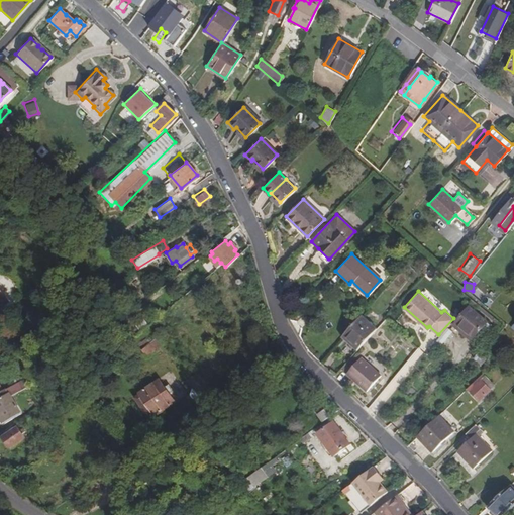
[(485,320),(467,305),(453,321),(471,336),(485,320)]
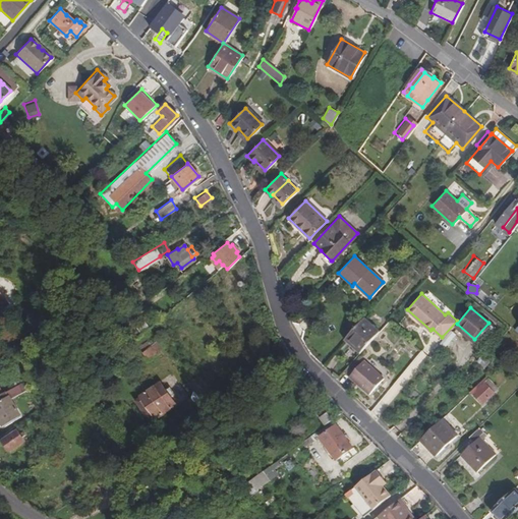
[(377,332),(361,318),(345,336),(360,350),(377,332)]
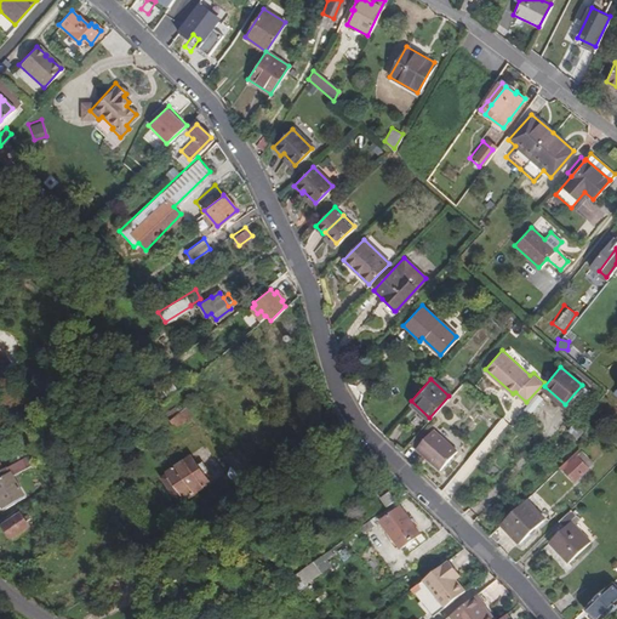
[(196,419),(187,405),(170,419),(178,431),(196,419)]
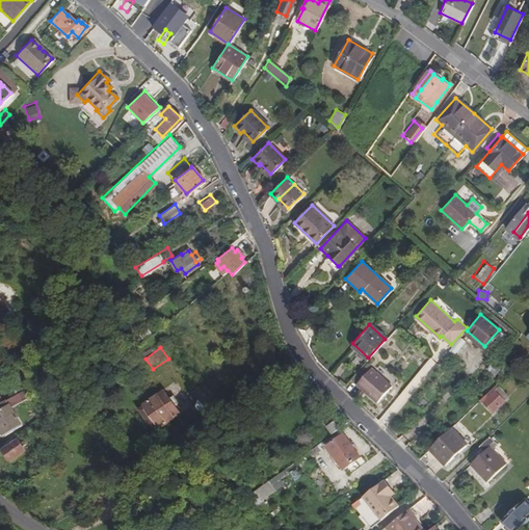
[(501,370),(486,356),(480,365),(494,377),(501,370)]
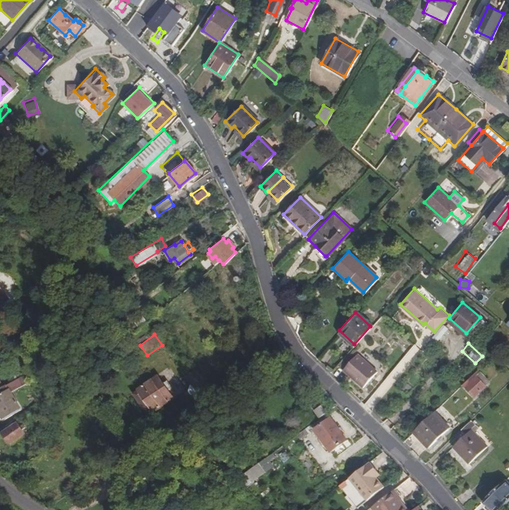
[(353,377),(367,361),(357,353),(352,357),(347,352),(337,364),(353,377)]
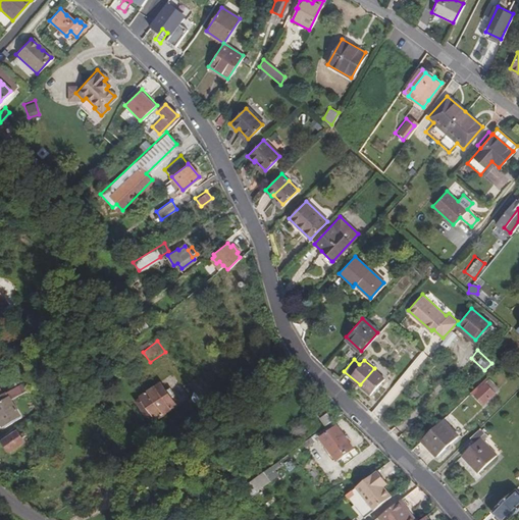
[(367,392),(381,374),(374,368),(360,384),(367,392)]
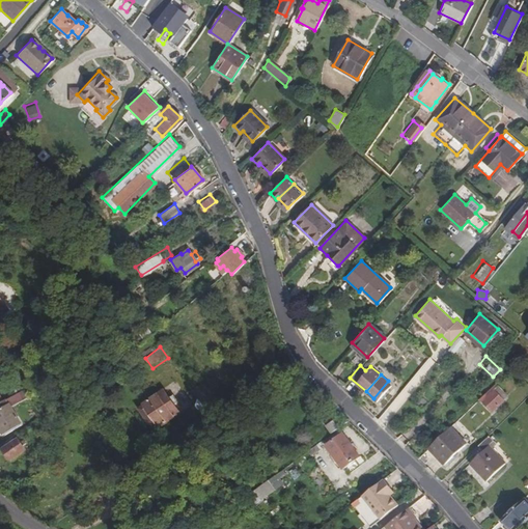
[(216,399),(202,381),(190,390),(195,397),(193,404),(198,412),(216,399)]
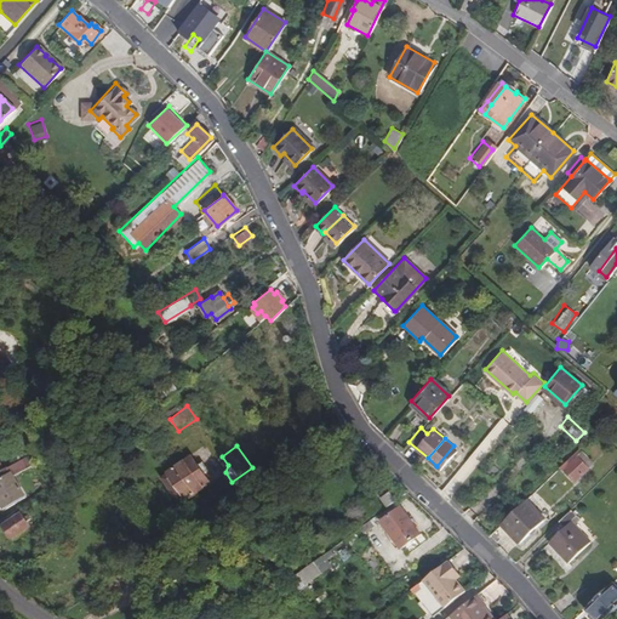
[(453,446),(436,466),(439,467),(456,449),(453,446)]
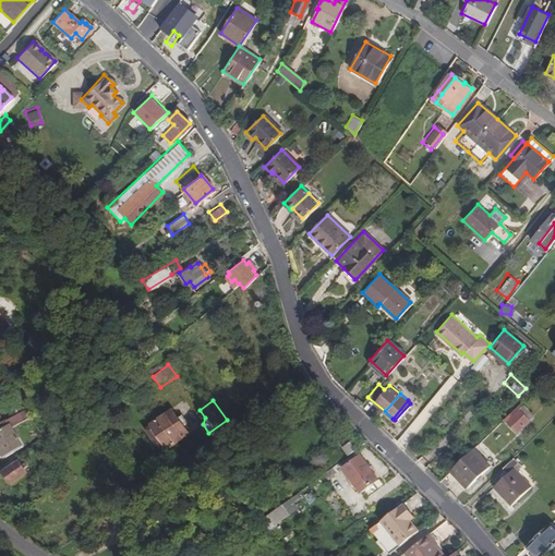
[(515,432),(528,420),(514,406),(502,418),(515,432)]
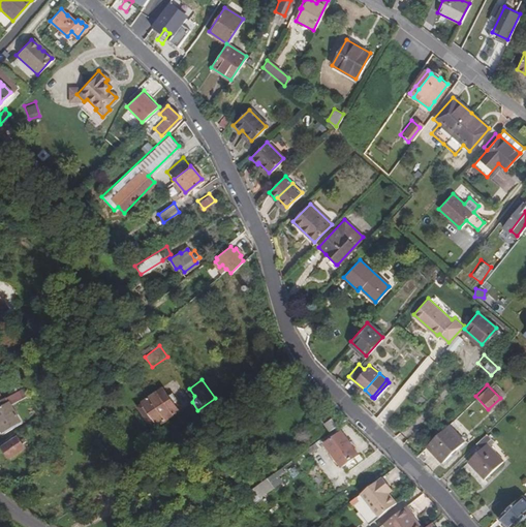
[(156,425),(178,410),(172,402),(176,400),(171,393),(166,395),(160,386),(140,401),(141,402),(135,405),(151,427),(155,424),(156,425)]
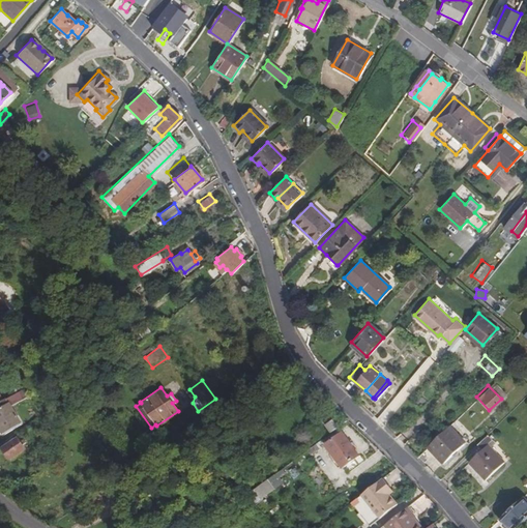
[(1,400),(0,400),(0,431),(1,432),(19,420),(4,398),(1,400)]
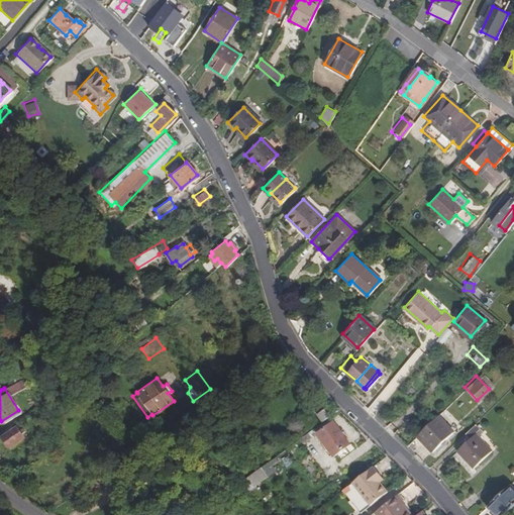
[(321,421),(328,416),(323,408),(315,414),(321,421)]
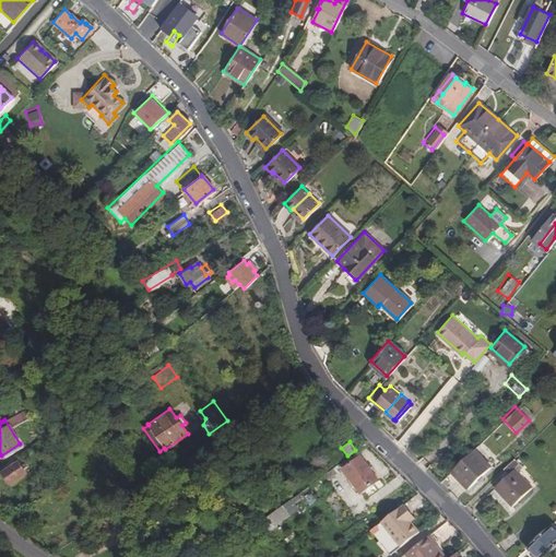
[(468,486),(488,466),(471,449),(450,470),(468,486)]
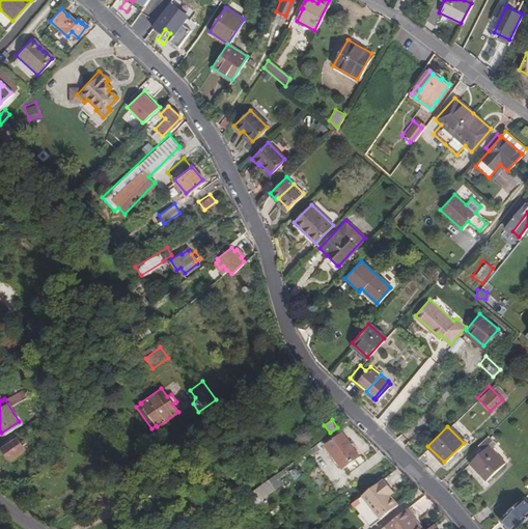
[(339,466),(357,453),(341,432),(324,445),(339,466)]
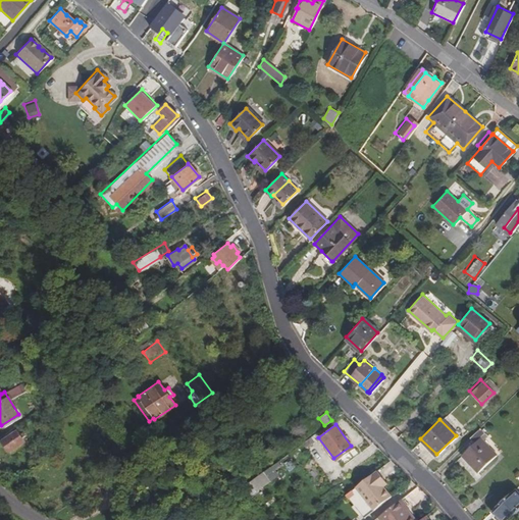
[(496,453),(479,436),(483,431),(478,426),(467,436),(473,442),(460,454),(476,472),(496,453)]
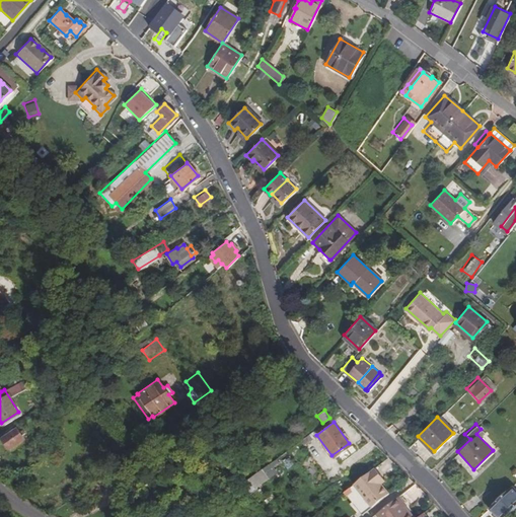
[(15,427),(0,438),(8,448),(22,438),(15,427)]
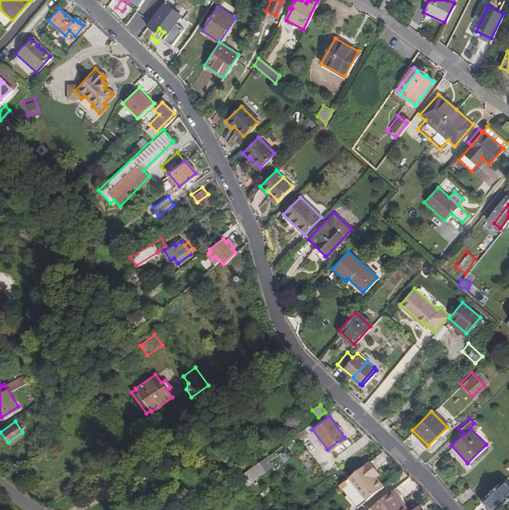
[(344,437),(327,449),(328,451),(345,438),(344,437)]
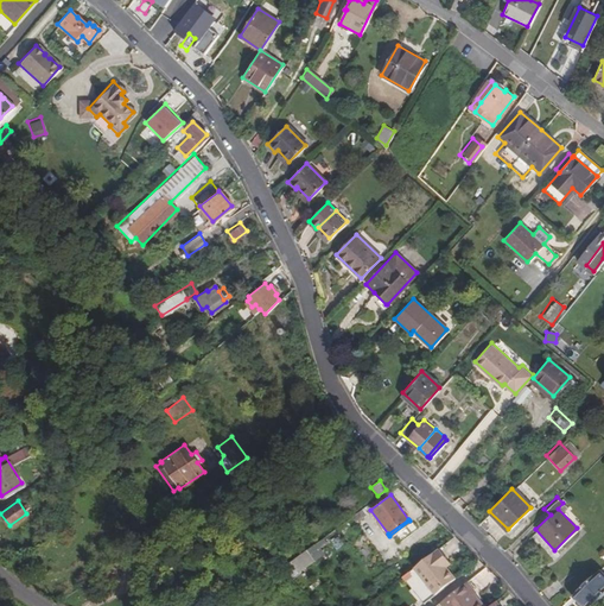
[(306,551),(311,559),(318,554),(313,547),(306,551)]
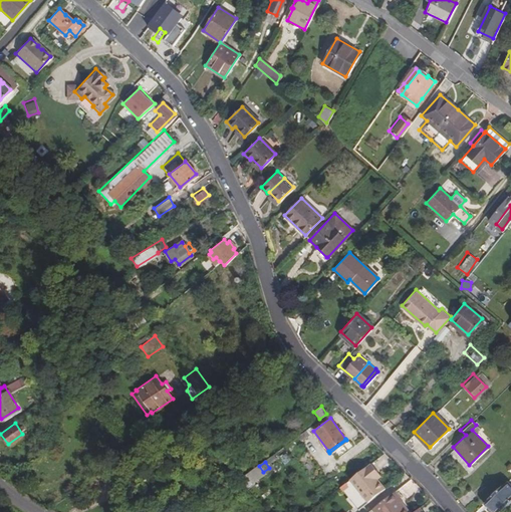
[(375,471),(369,463),(349,479),(366,501),(384,488),(375,479),(371,474),(375,471)]
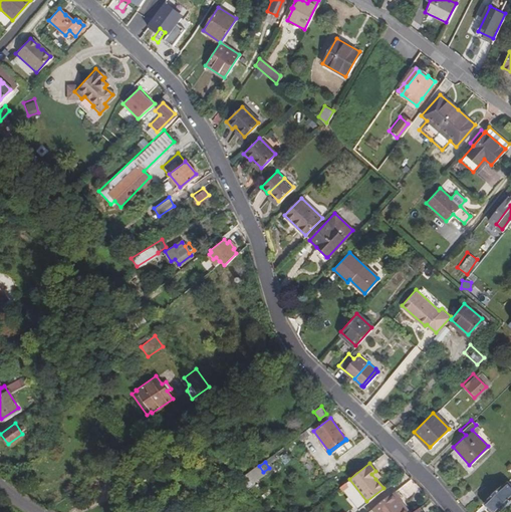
[(263,472),(259,466),(258,464),(246,473),(251,480),(263,472)]
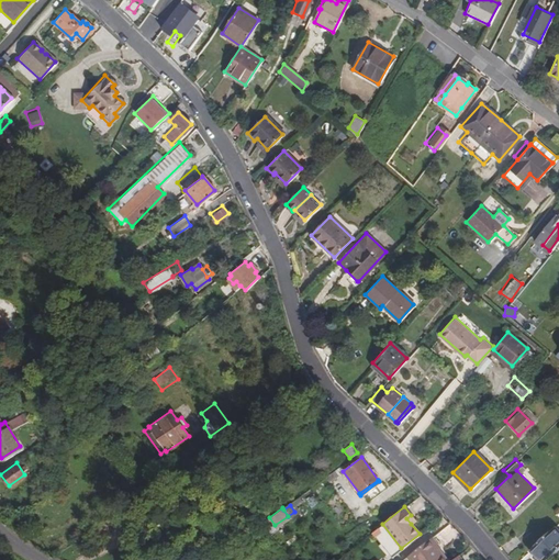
[(541,559),(544,559),(558,546),(558,532),(554,526),(529,548),(541,559)]
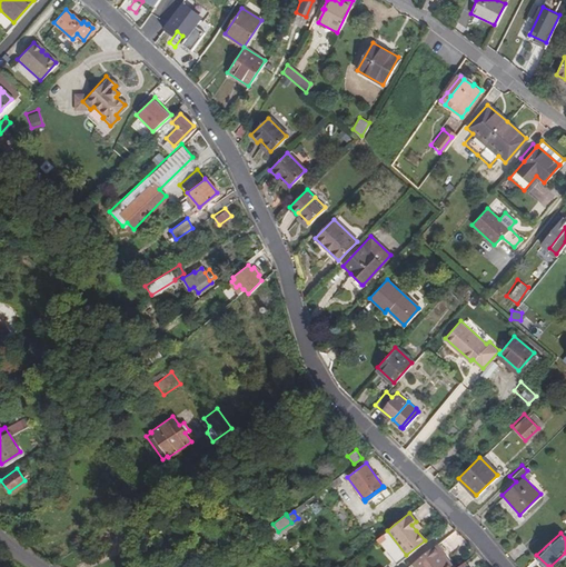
[(435,545),(443,555),(446,553),(437,543),(435,545)]
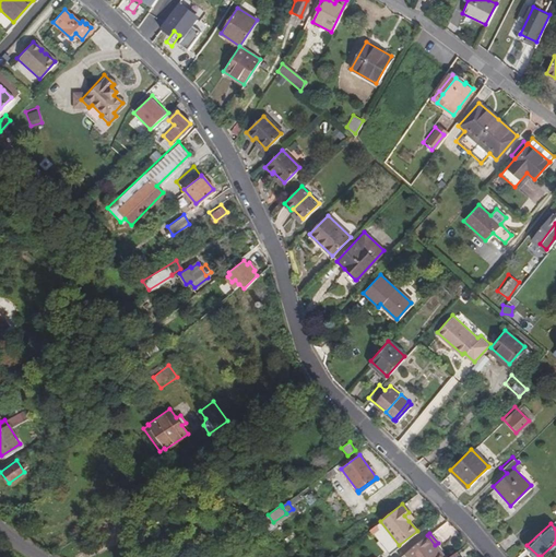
[(445,556),(435,545),(427,535),(405,552),(409,556),(445,556)]
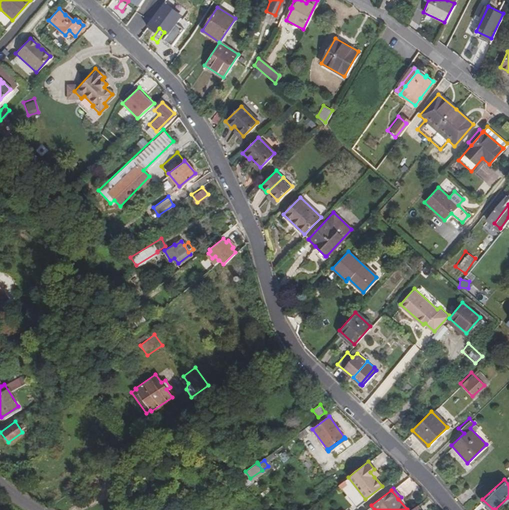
[(493,509),(482,499),(480,501),(488,509),(493,509)]
